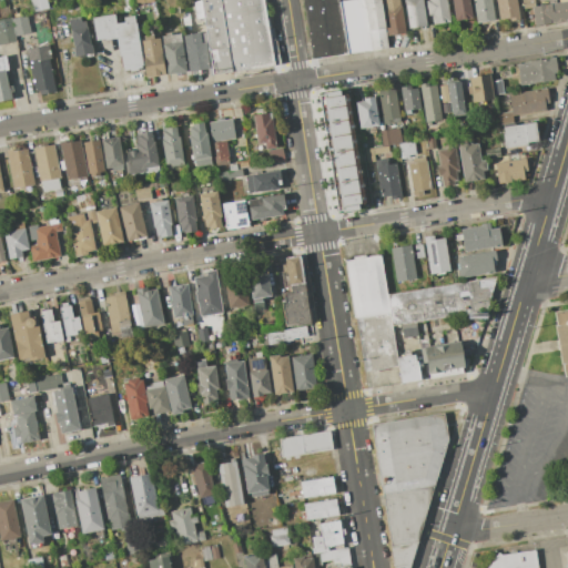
[(33,12),(30,0),(47,0),(49,8),(33,12)]
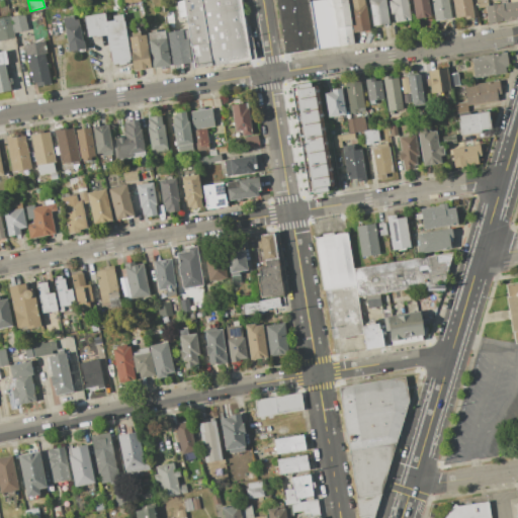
[(239,0),(249,60),(194,68),(183,0),(239,0)]
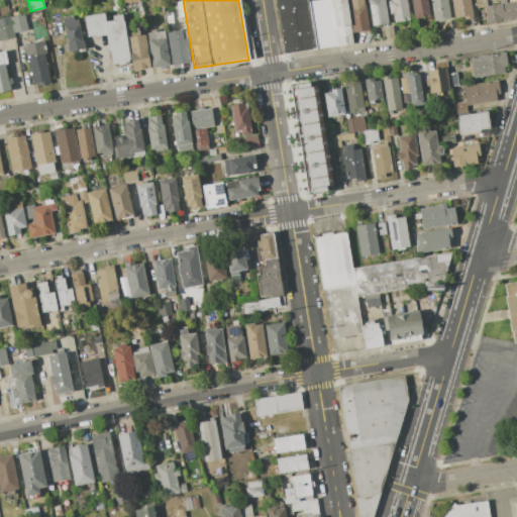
[(283,54),(274,0),(307,0),(316,49),(283,54)]
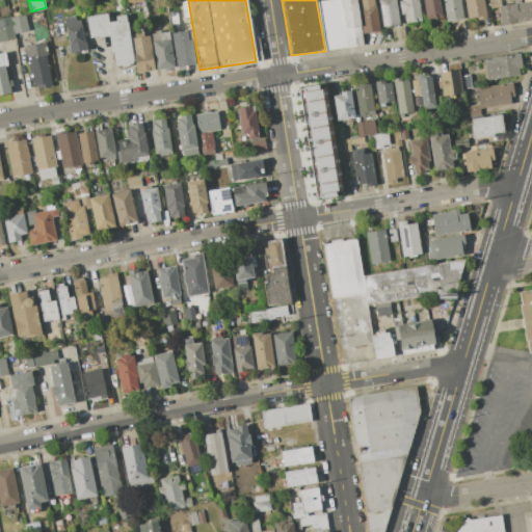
[(316,0),(356,0),(364,45),(325,51),(316,0)]
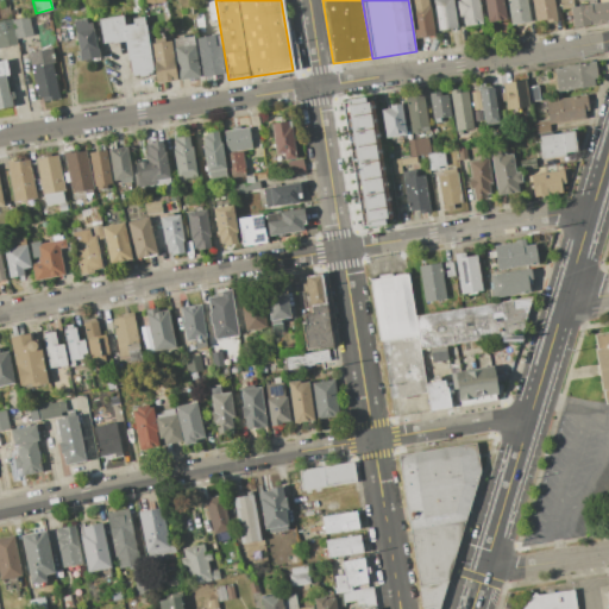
[(429,0),(435,35),(416,37),(409,0),(429,0)]
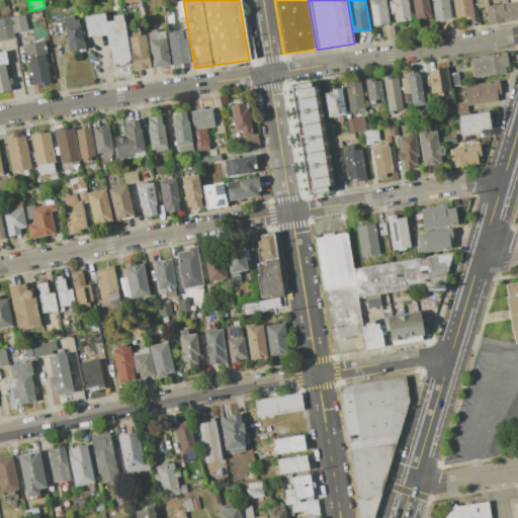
[(384,0),(389,23),(372,25),(367,0),(384,0)]
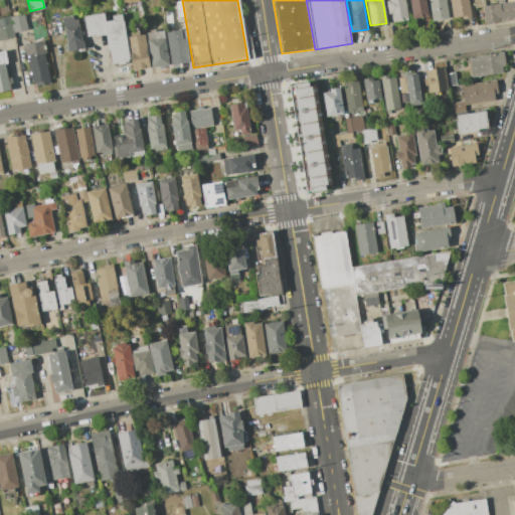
[(404,0),(408,20),(392,22),(392,20),(389,21),(385,0),(404,0)]
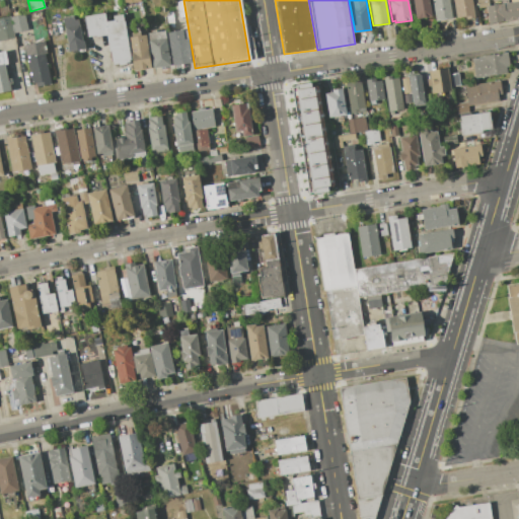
[(416,19),(413,0),(428,0),(431,16),(416,19)]
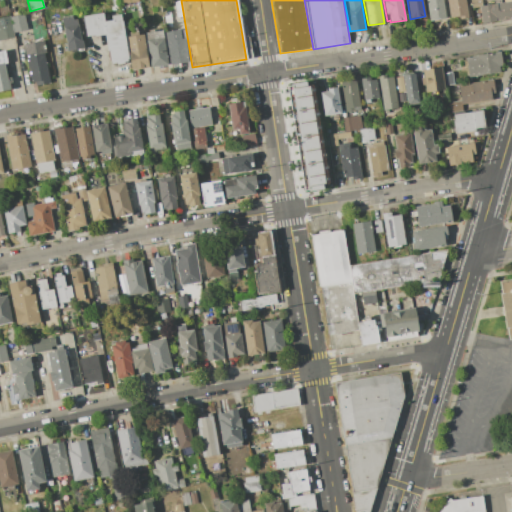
[(430,20),(426,0),(442,0),(446,17),(430,20)]
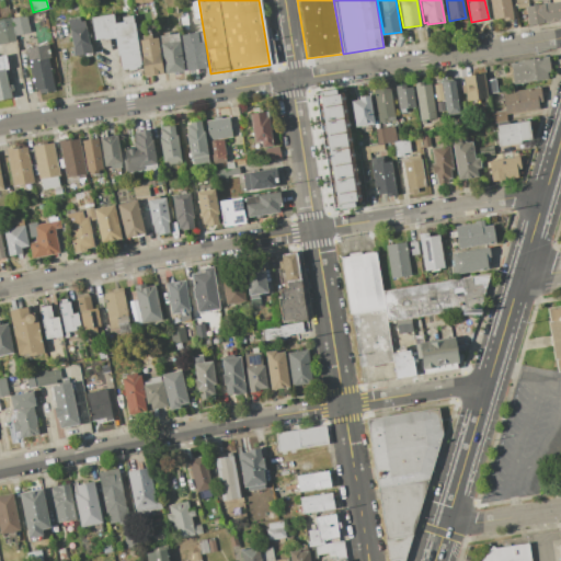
[(493,20),(490,0),(510,0),(513,20),(503,21),(502,19),(493,20)]
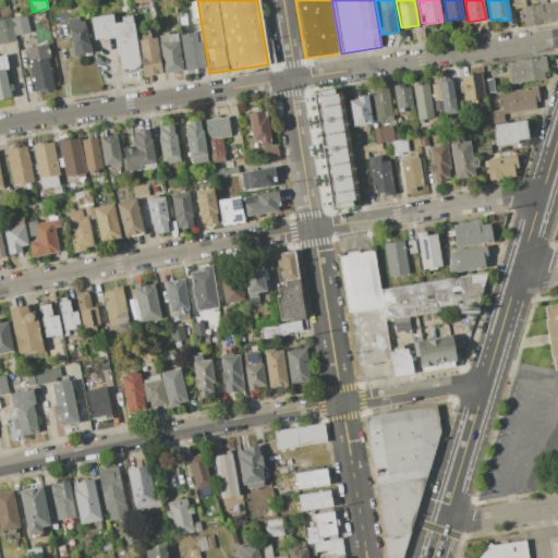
[(522,7),(526,7),(557,0),(557,21),(525,26),(522,7)]
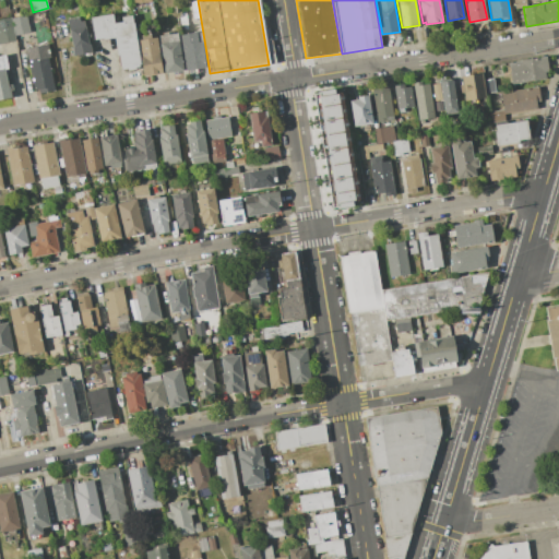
[(140,63),(121,67),(119,56),(117,56),(115,37),(104,39),(103,37),(94,38),(91,18),(114,14),(115,23),(122,22),(121,18),(132,15),(140,63)]
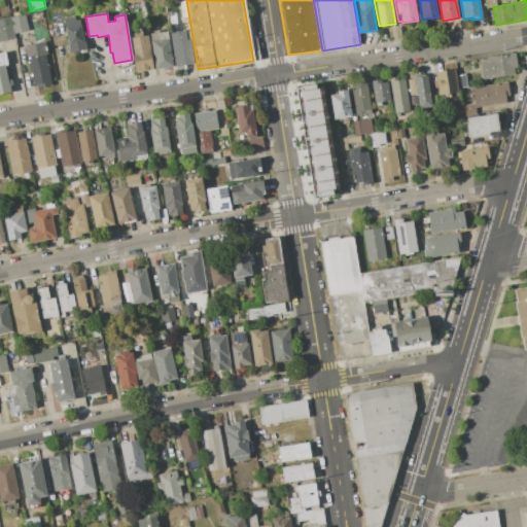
[(25,14),(28,30),(15,33),(11,18),(25,14)]
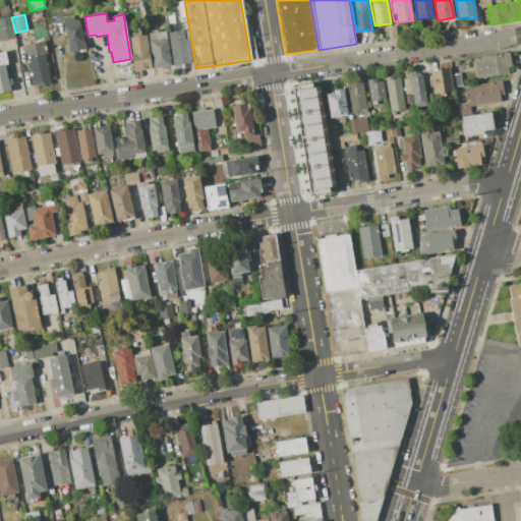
[(62,17),(73,15),(74,20),(78,19),(84,48),(68,52),(66,45),(67,45),(63,27),(64,27),(62,17)]
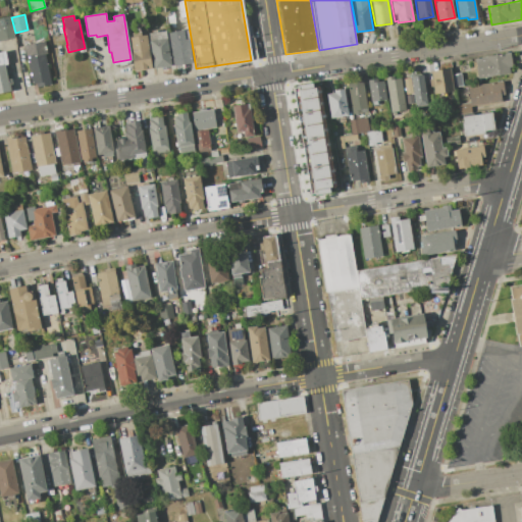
[(0,17),(10,16),(14,38),(0,40),(0,17)]
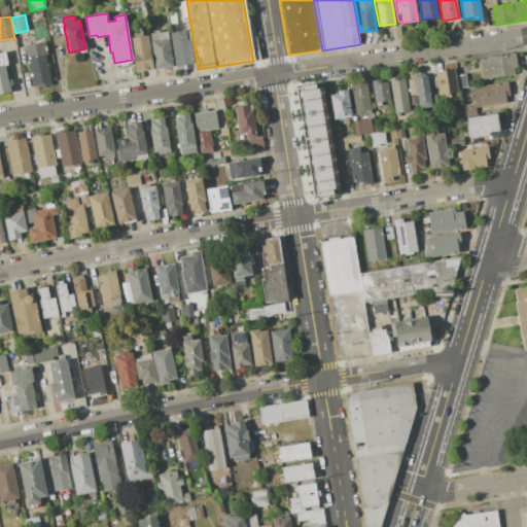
[(170,33),(184,30),(186,40),(188,39),(191,64),(176,67),(170,33)]
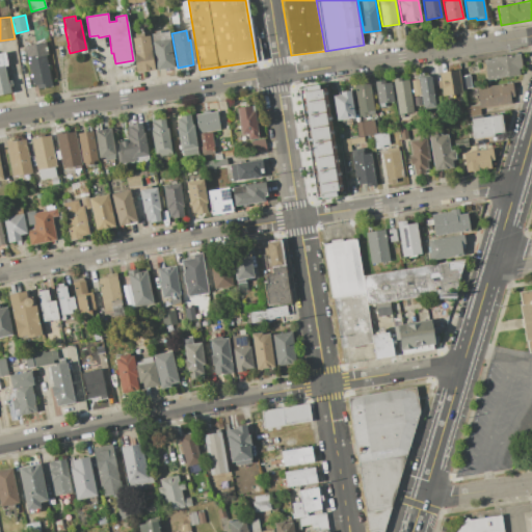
[(151,34),(156,33),(156,31),(160,31),(160,32),(169,31),(175,67),(157,70),(151,34)]
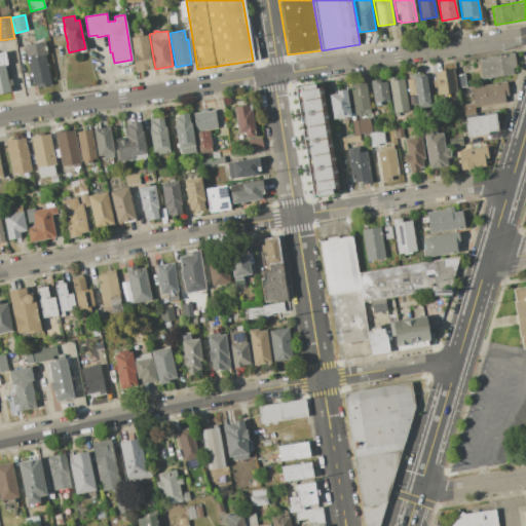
[(129,38),(149,35),(154,69),(135,72),(129,38)]
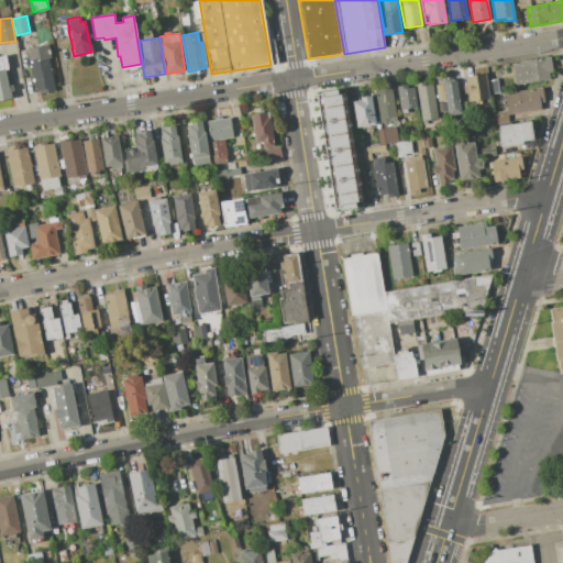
[(25,48),(47,44),(51,57),(48,58),(56,91),(40,95),(39,90),(34,90),(25,48)]
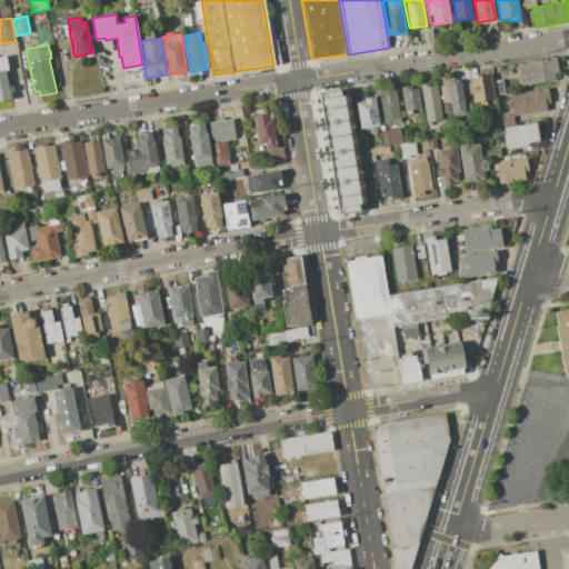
[(0,100),(0,56),(5,56),(8,70),(5,70),(10,99),(0,100)]
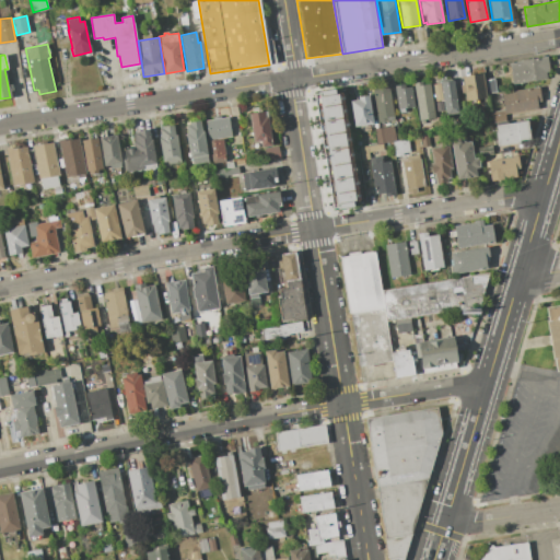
[(510,63),(520,62),(520,60),(547,56),(549,71),(546,71),(547,79),(513,84),(510,63)]
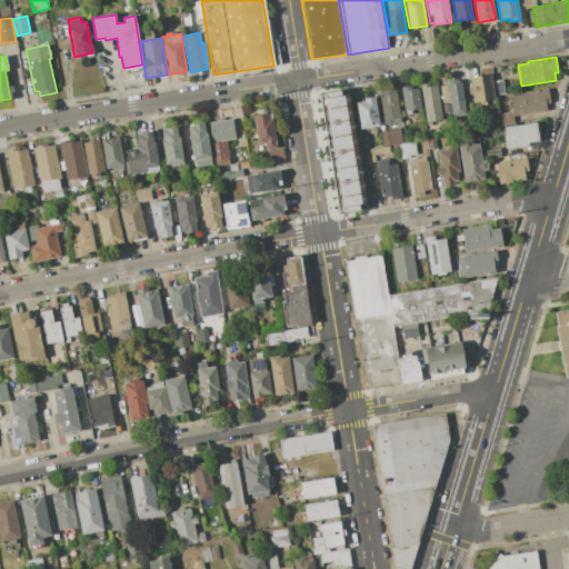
[(470,78),(490,75),(495,100),(475,103),(472,93),(469,95),(467,86),(471,86),(470,78)]
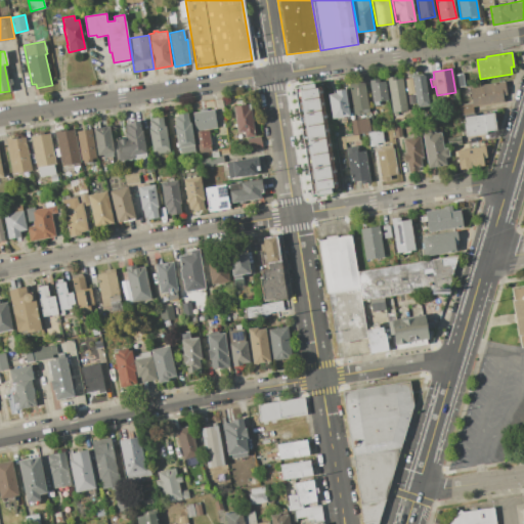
[(454,75),(463,74),(465,86),(456,87),(454,75)]
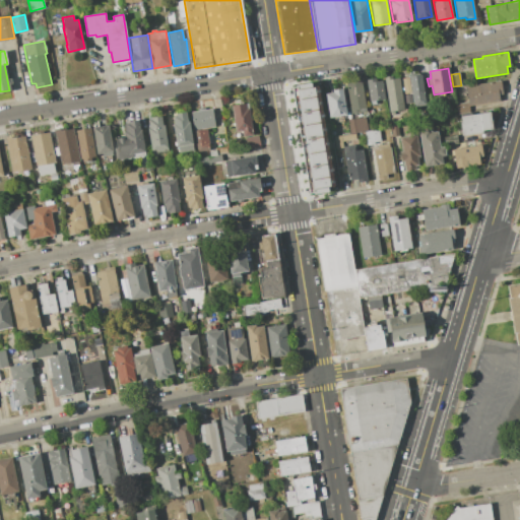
[(408,76),(419,75),(425,105),(413,107),(408,76)]
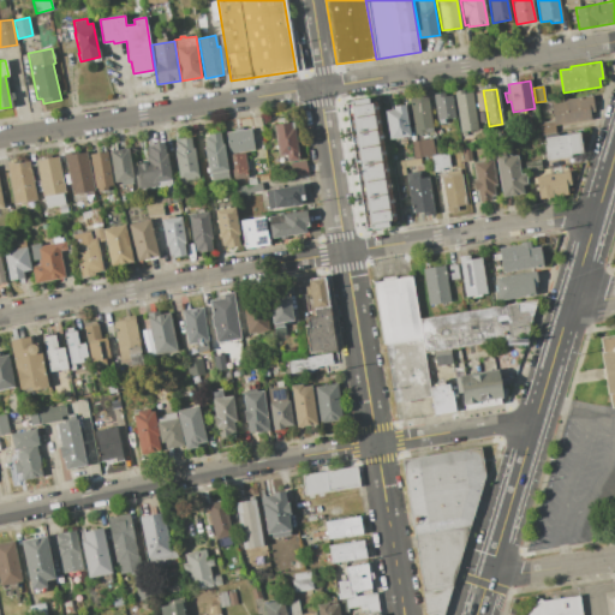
[(454,91),(460,90),(460,94),(472,91),(479,129),(460,132),(454,91)]
